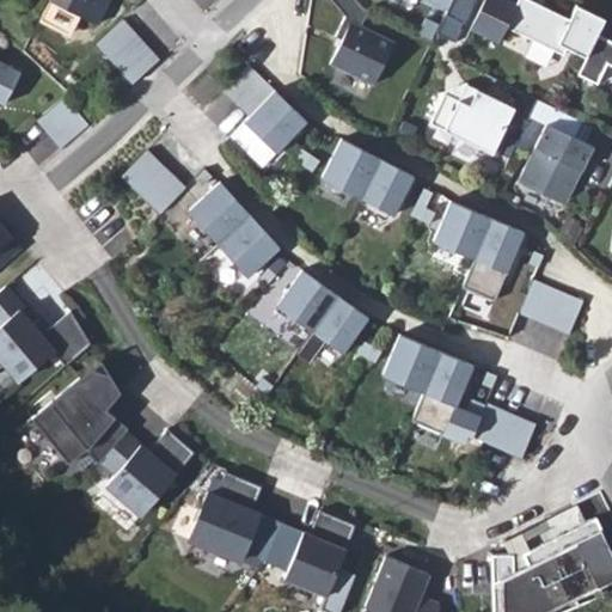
[(44,0),(75,16),(84,0),(44,0)]
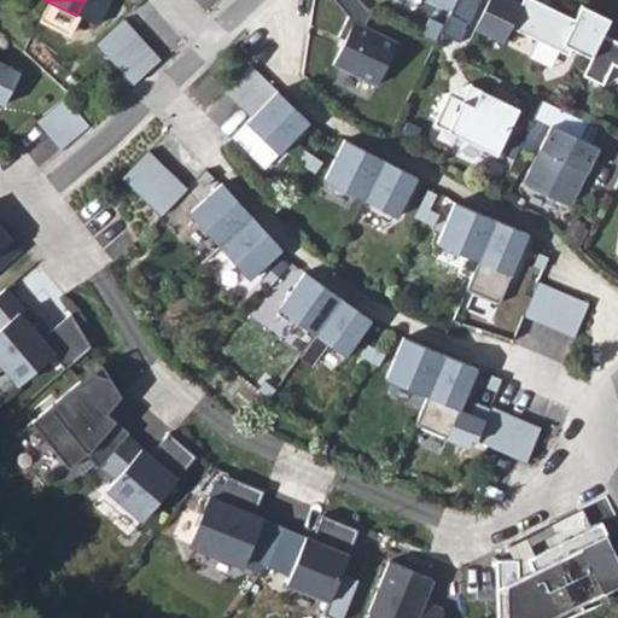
[(366,6),(360,0),(334,0),(348,15),(338,36),(344,39),(333,63),(377,85),(389,62),(392,63),(401,45),(365,25),(372,10),(366,6)]
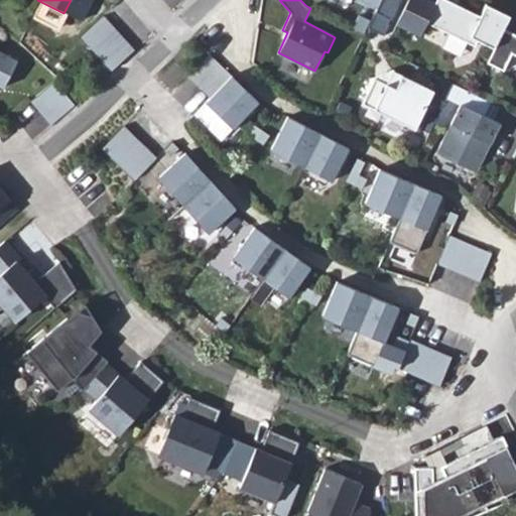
[(400,0),(380,0),(377,7),(367,26),(383,34),(388,23),(387,23),(389,18),(391,19),(400,0)]
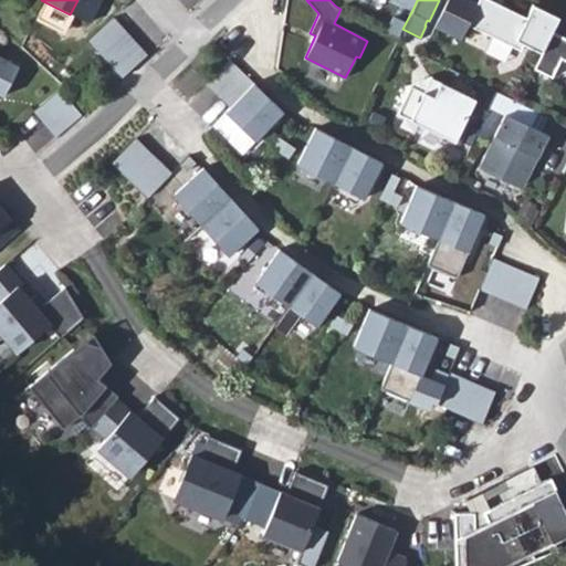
[(472,0),(447,0),(433,25),(460,39),(468,24),(521,51),(524,44),(542,53),(552,32),(559,18),(533,4),(526,18),(490,0),(479,0),(478,2),(472,0)]
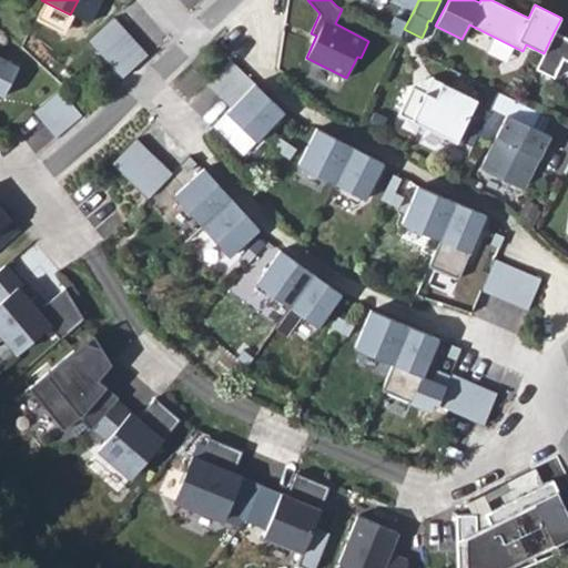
[(146,52),(111,17),(85,41),(122,80),(146,52)]
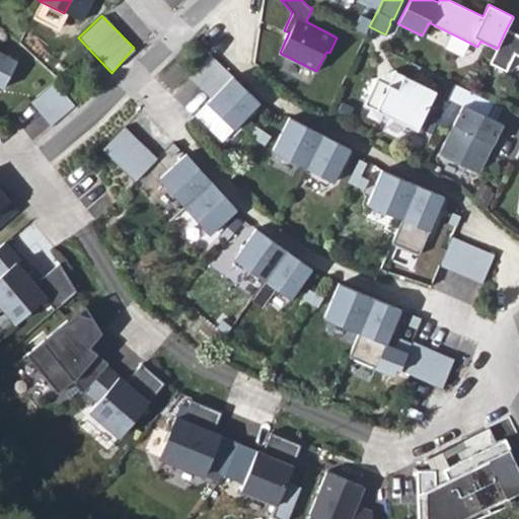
[(518,35),(506,29),(497,49),(490,63),(506,71),(514,54),(518,56),(518,35)]
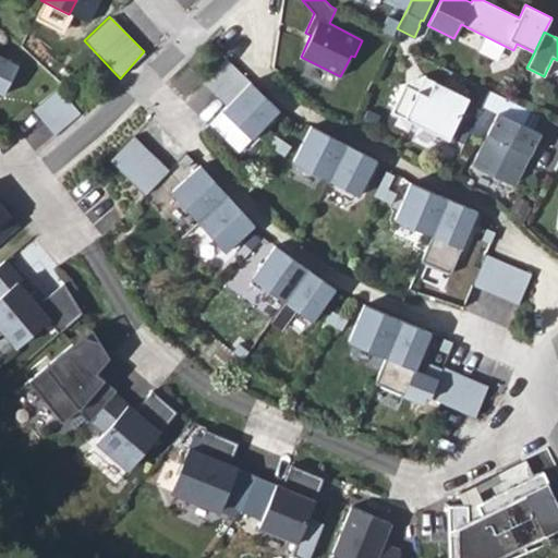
[(0,56),(0,93),(3,95),(19,65),(0,56)]
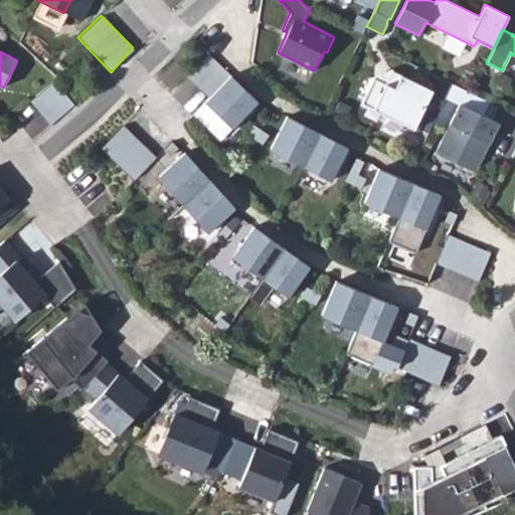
[(263,106),(210,55),(190,79),(207,97),(192,118),(224,149),(263,106)]
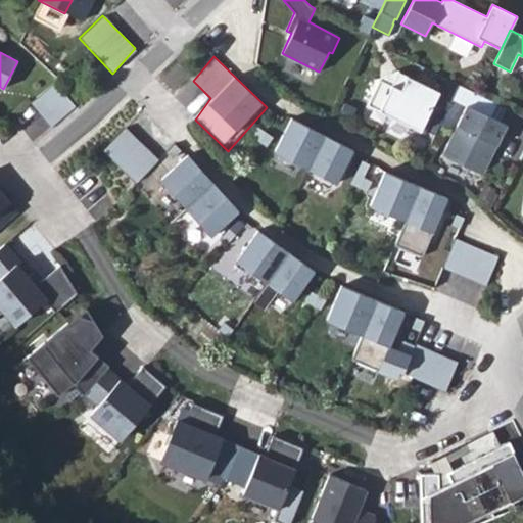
[(439,91),(398,70),(392,84),(380,79),(368,103),(421,130),(439,91)]
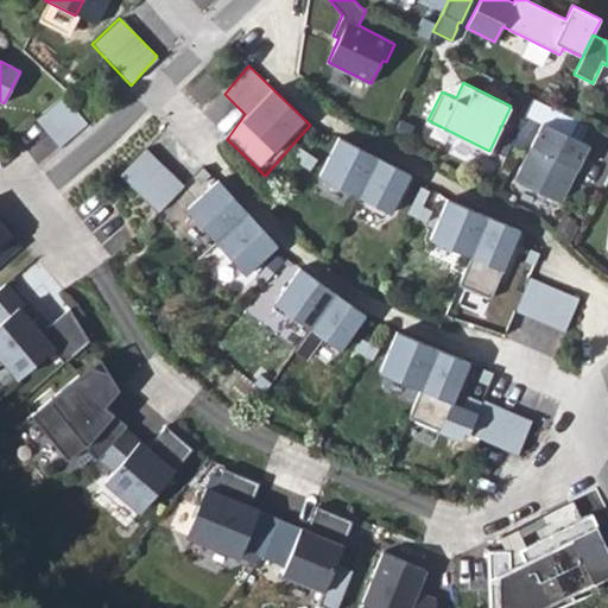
[(87,125),(62,99),(33,120),(58,146),(87,125)]
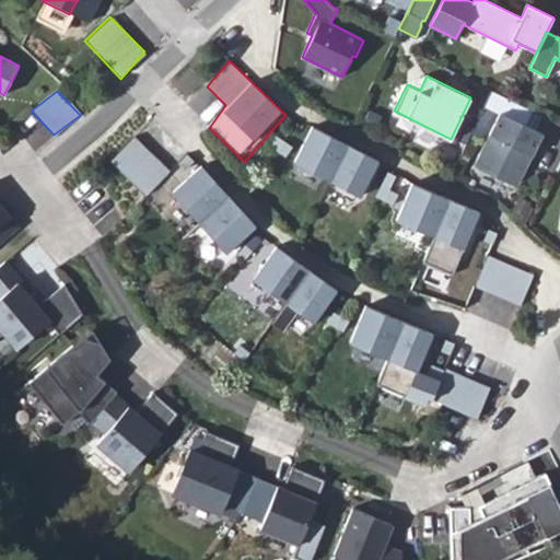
[(504,115),(500,113),(474,165),(513,185),(528,154),(532,155),(543,133),(504,115)]
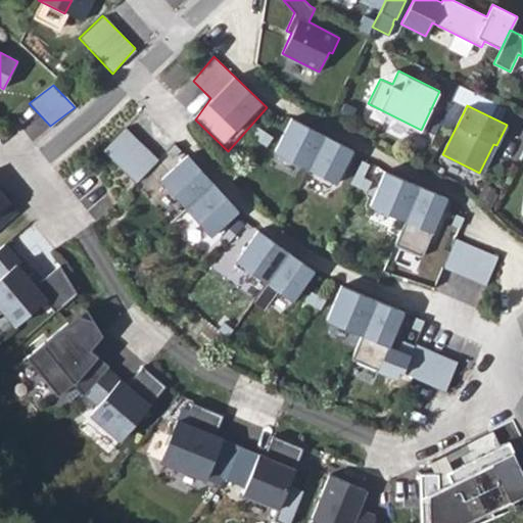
[(330,138),(292,119),(274,155),(312,176),(330,138)]
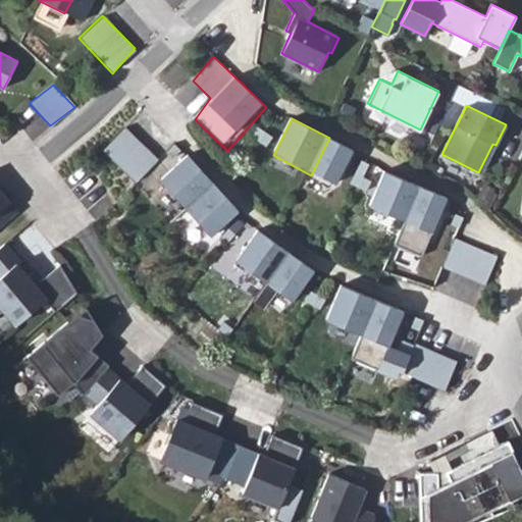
[(158,155),(122,128),(102,151),(137,181),(158,155)]
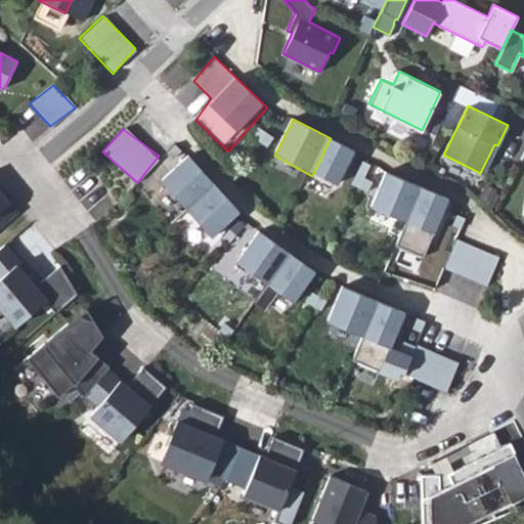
[(361,154),(331,138),(312,176),(341,190),(361,154)]
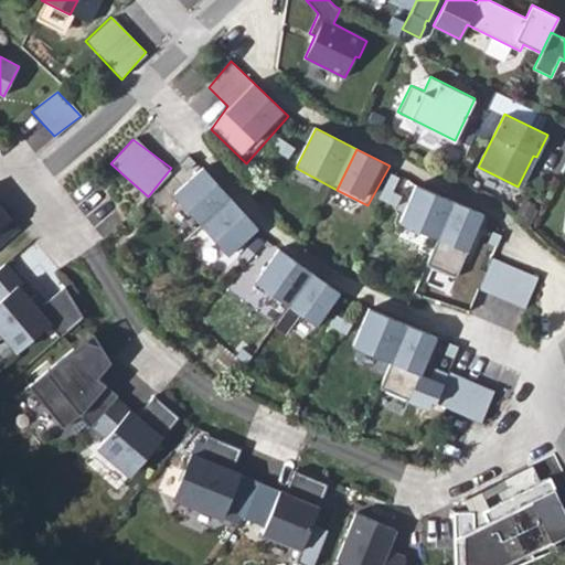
[(230,199),(200,168),(170,198),(199,227),(230,199)]
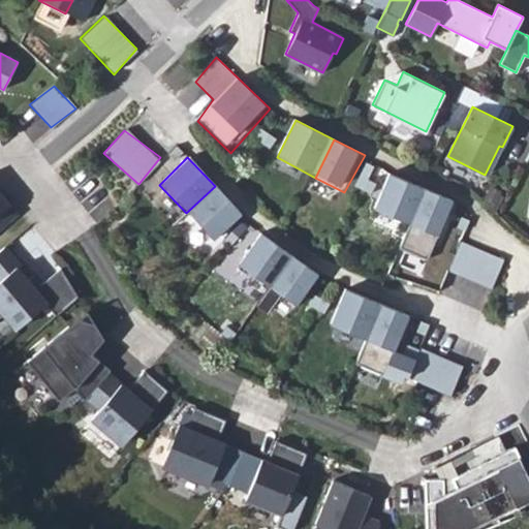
[(431,191),(391,175),(373,210),(411,226),(415,228),(431,191)]
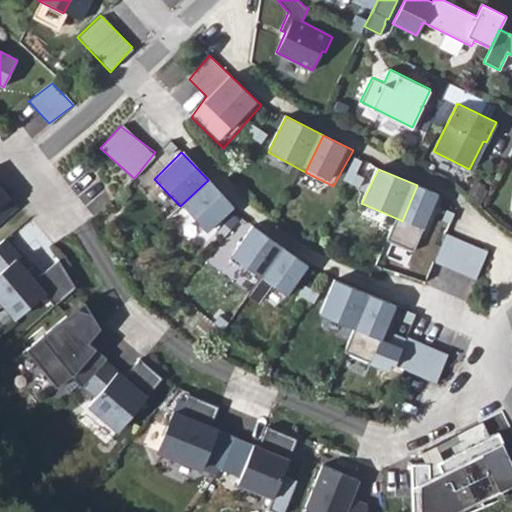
[(232,207),(208,180),(180,206),(206,233),(232,207)]
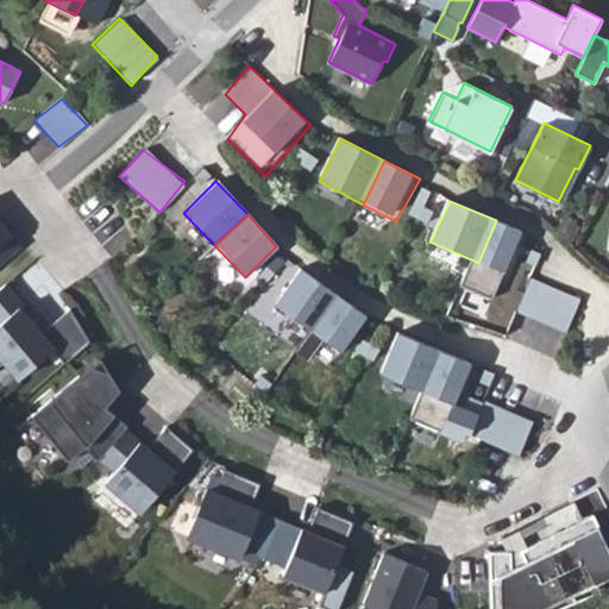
[(0,270),(26,252),(0,218),(0,270)]
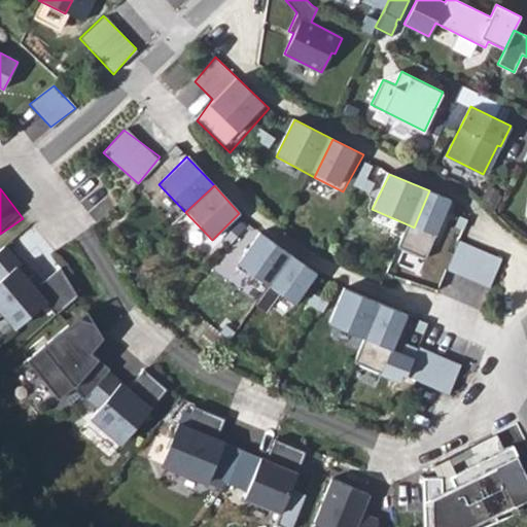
[(454,203),(429,190),(414,227),(410,225),(399,248),(426,262),(434,246),(440,247),(454,203)]
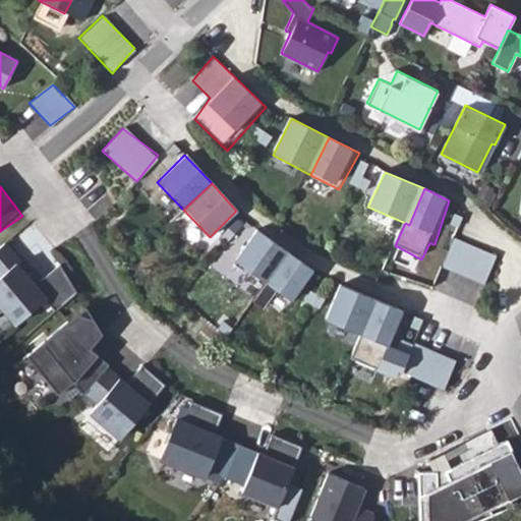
[(283,251),(255,226),(232,257),(263,281),(283,251)]
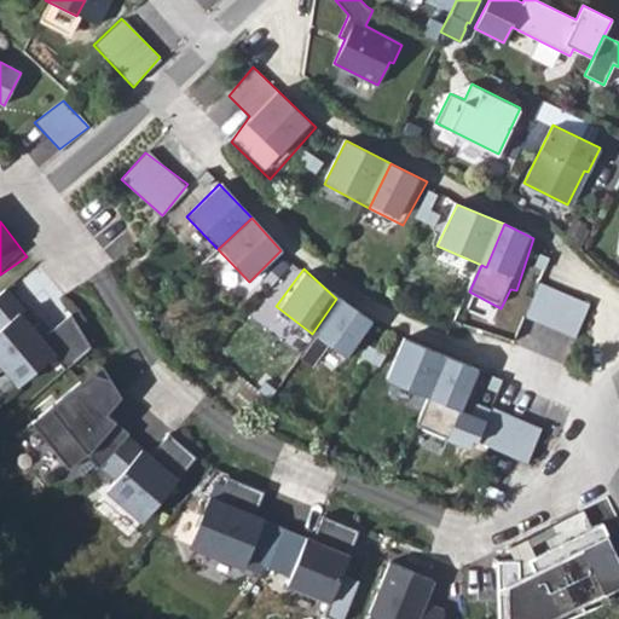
[(589,304),(541,282),(525,320),(578,340),(589,304)]
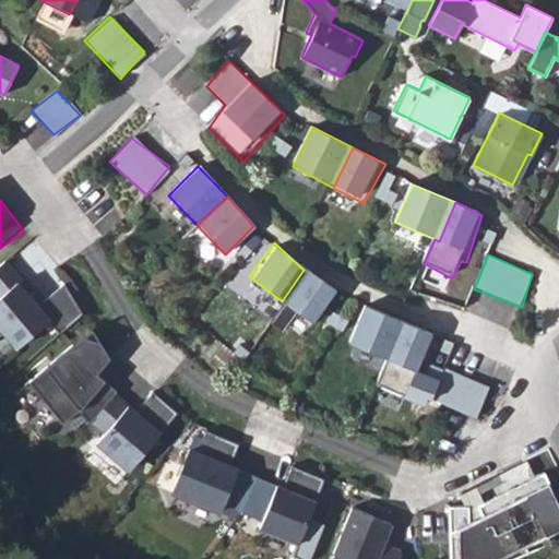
[(56,329),(2,262),(0,264),(0,301),(1,302),(0,304),(0,333),(21,356),(56,329)]
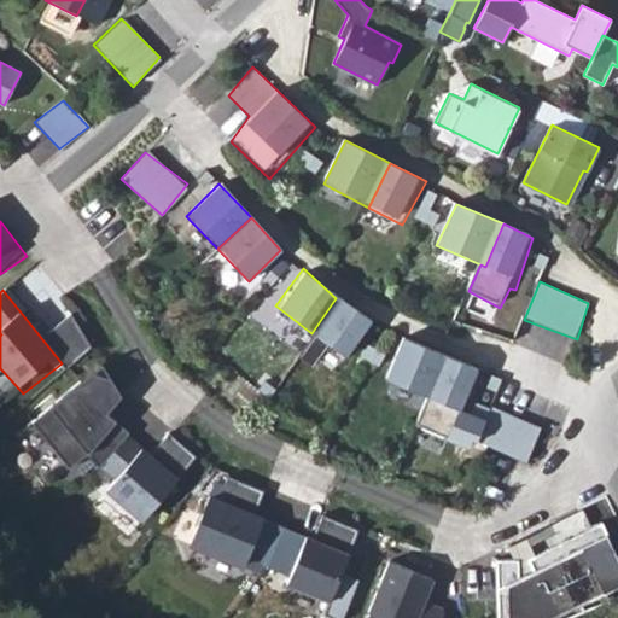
[(379,326),(336,298),(312,333),(350,361),(379,326)]
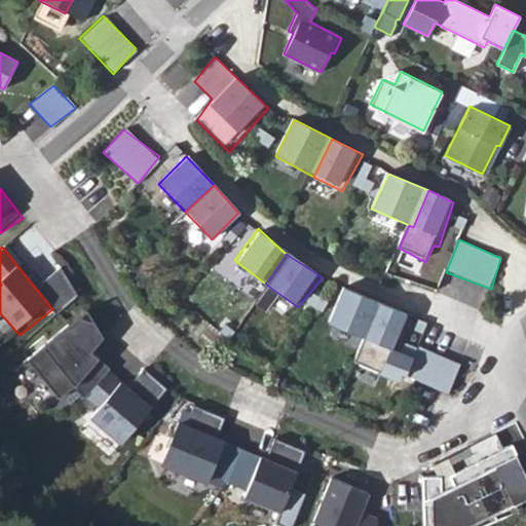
[(379,305),(340,285),(328,322),(366,339),(379,305)]
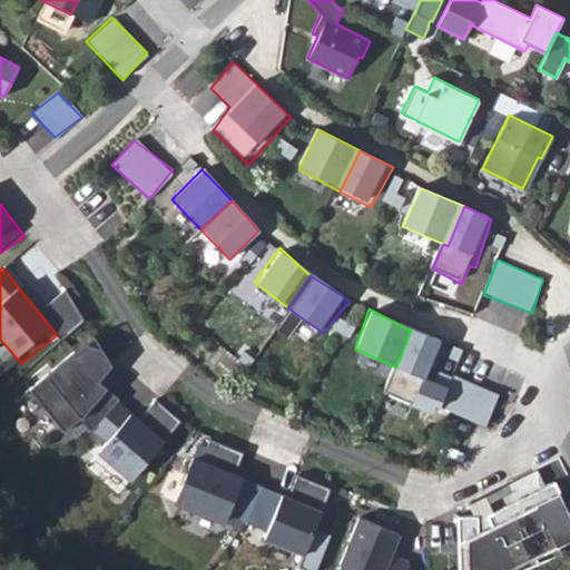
[(444,341),(411,331),(396,367),(383,395),(414,411),(444,341)]
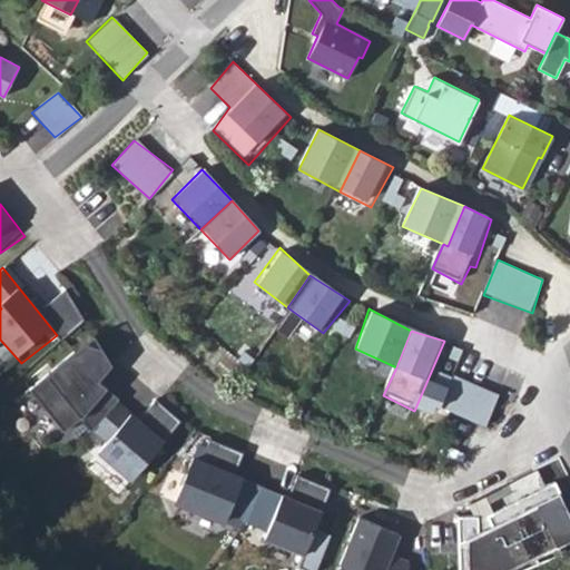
[(112,367),(92,341),(27,386),(66,440),(117,399),(101,383),(112,367)]
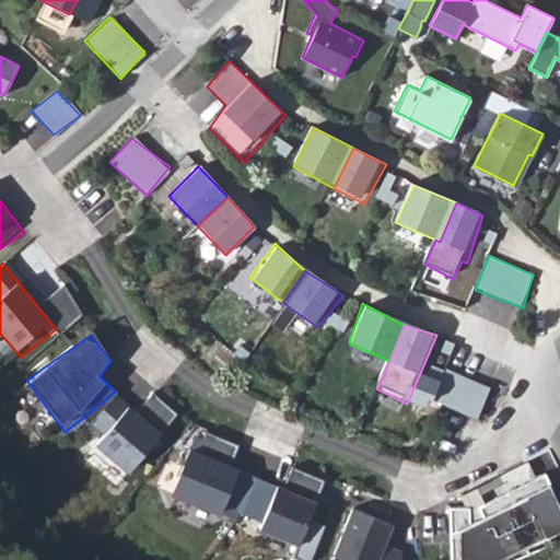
[(492,385),(444,365),(431,403),(478,422),(492,385)]
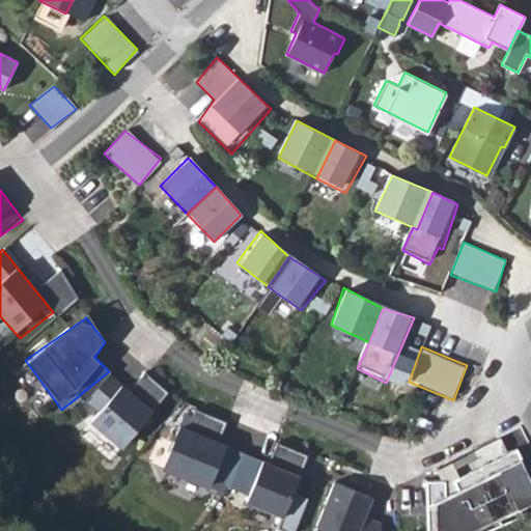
[(172,397),(135,371),(85,425),(132,459),(172,397)]
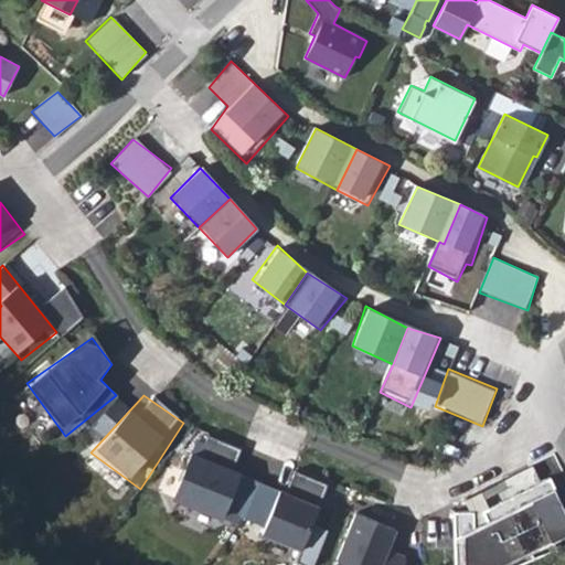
[(242,448),(209,435),(200,457),(192,454),(174,498),(222,516),(225,509),(244,516),(258,481),(233,470),(242,448)]
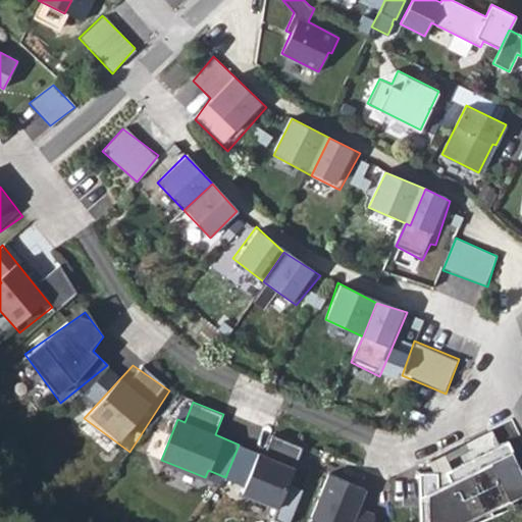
[(521,442),(509,420),(429,464),(434,471),(420,471),(422,521),(499,521),(521,512),(521,442)]
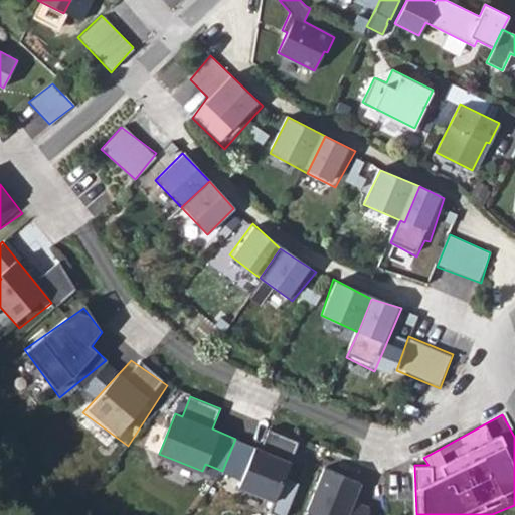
[(261,449),(235,439),(222,471),(241,479),(239,486),(244,488),(237,504),(265,514),(266,514),(273,499),(275,500),(299,442),(269,428),(261,449)]
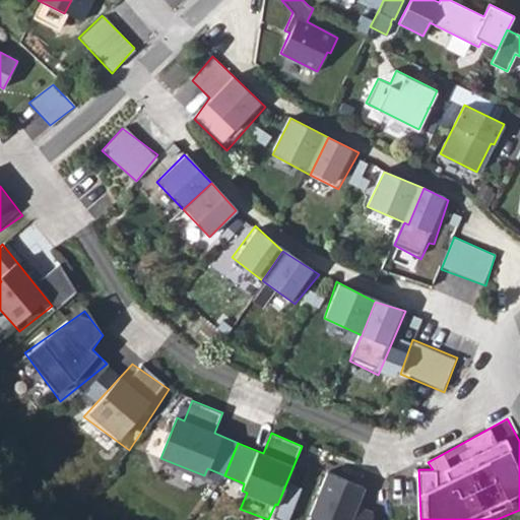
[(356,519),(370,483),(319,467),(304,513),(318,519),(356,519)]
